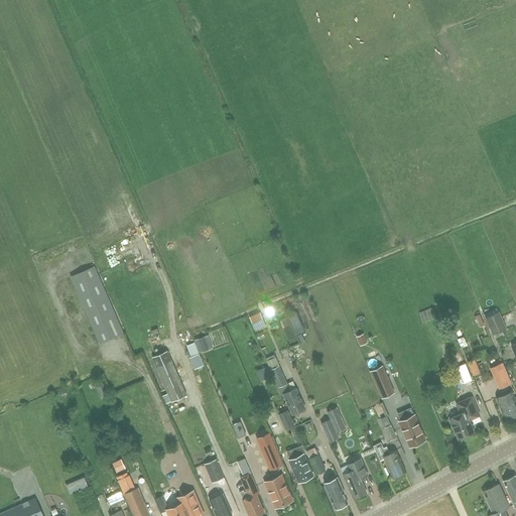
[(100,262),(107,273),(114,269),(107,258),(100,262)]
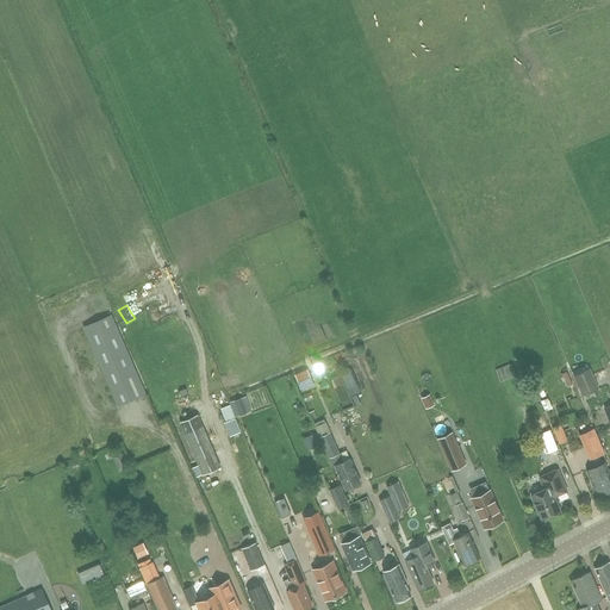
[(111,316),(83,328),(118,406),(145,394),(111,316)]
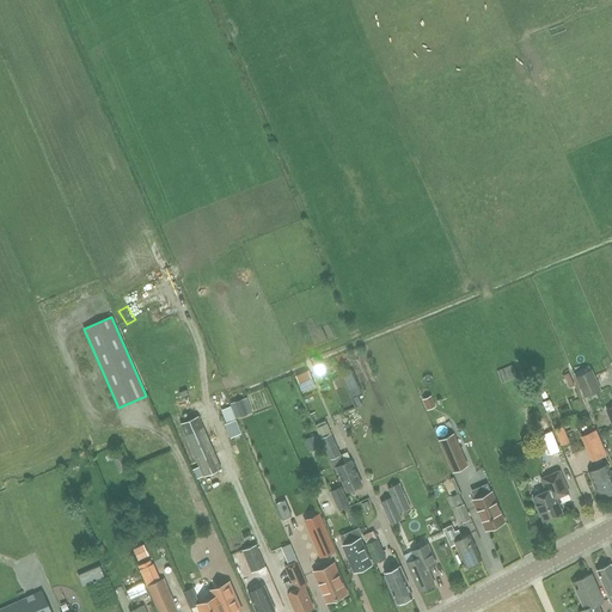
[(502,383),(518,377),(513,365),(497,371),(502,383)]
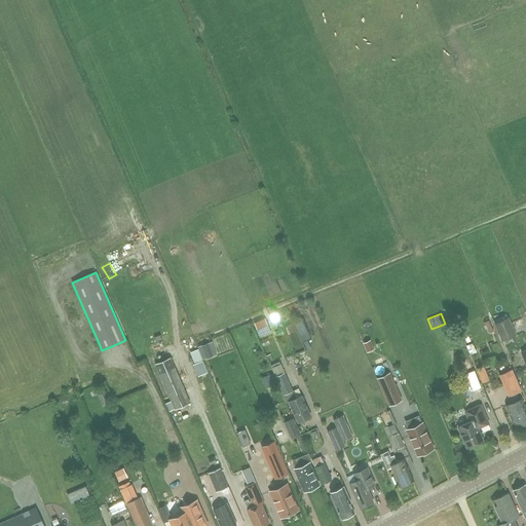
[(495,324),(502,341),(516,335),(509,317),(495,324)]
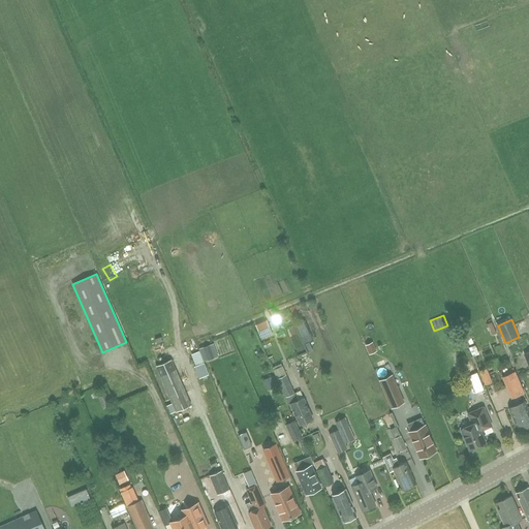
[(261,337),(272,333),(267,320),(256,324),(261,337)]
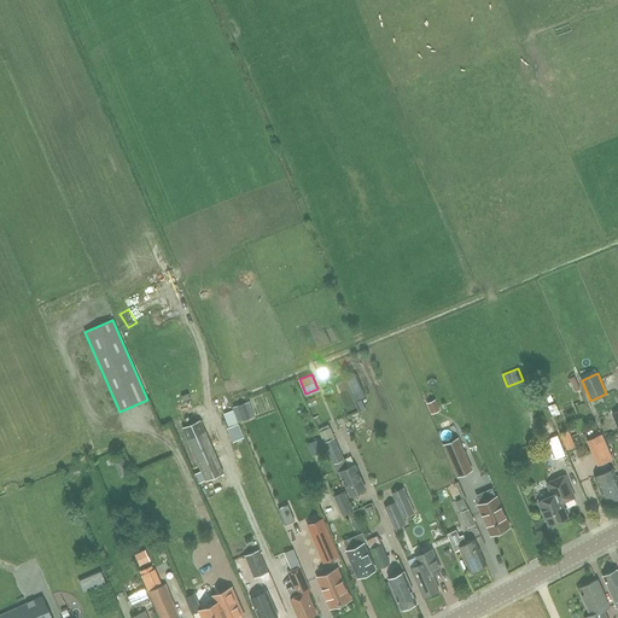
[(361,374),(355,378),(359,385),(355,388),(359,395),(368,390),(361,374)]
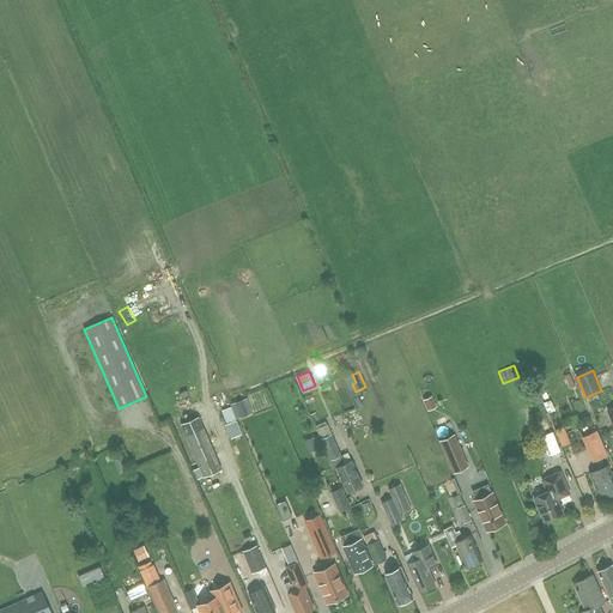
[(508,386),(514,394),(521,389),(516,381),(508,386)]
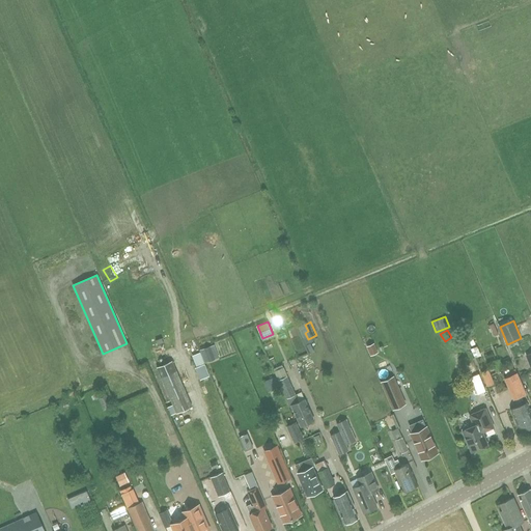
[(168,345),(158,350),(161,358),(171,354),(168,345)]
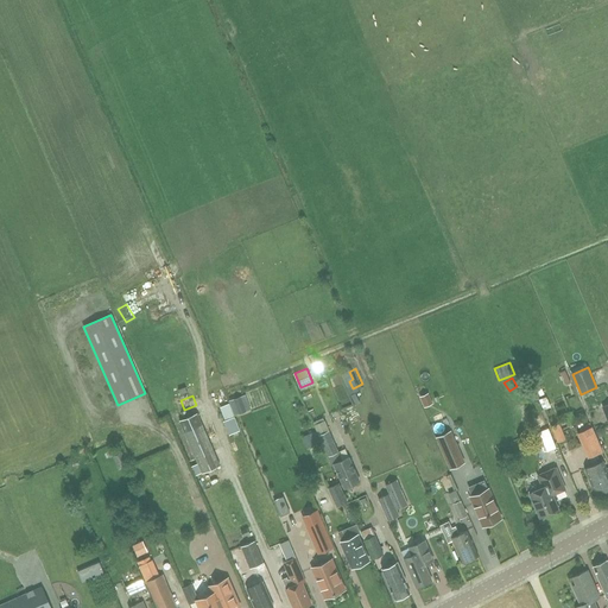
[(251,410),(245,396),(229,401),(234,416),(251,410)]
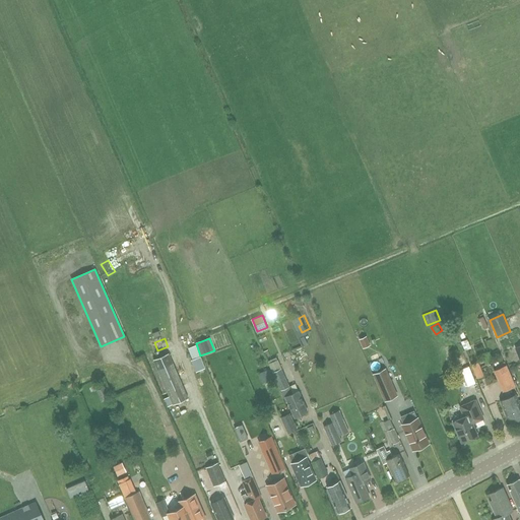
[(173,404),(188,398),(169,353),(153,360),(173,404)]
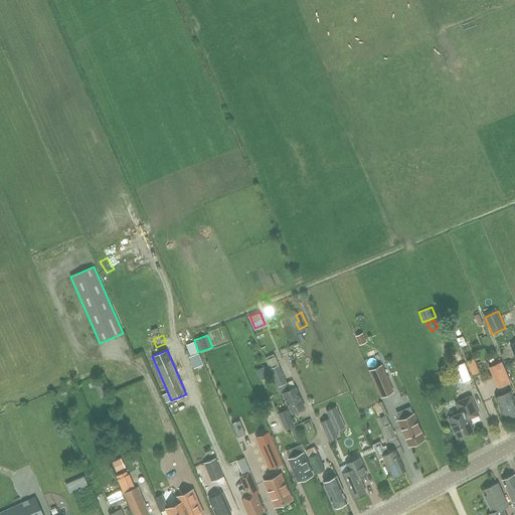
[(280,365),(279,365),(274,354),(266,358),(270,369),(281,394),(284,393),(293,413),(305,408),(295,387),(290,389),(287,383),(280,365)]
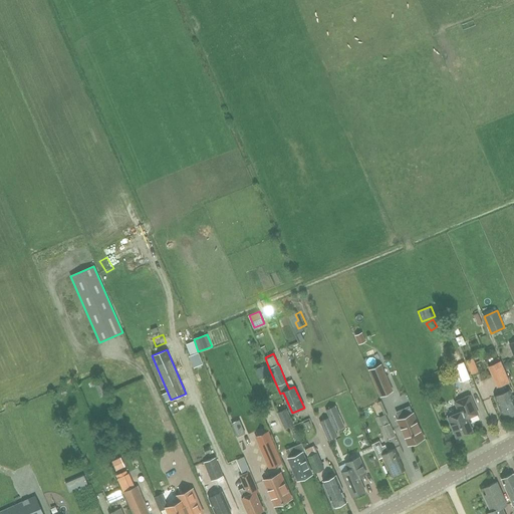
[(487,364),(491,375),(504,370),(500,359),(487,364)]
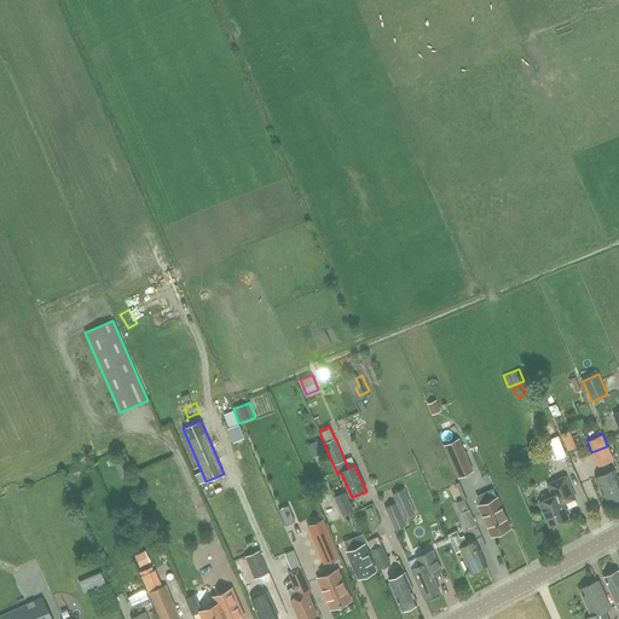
[(557,460),(567,456),(559,437),(549,440),(557,460)]
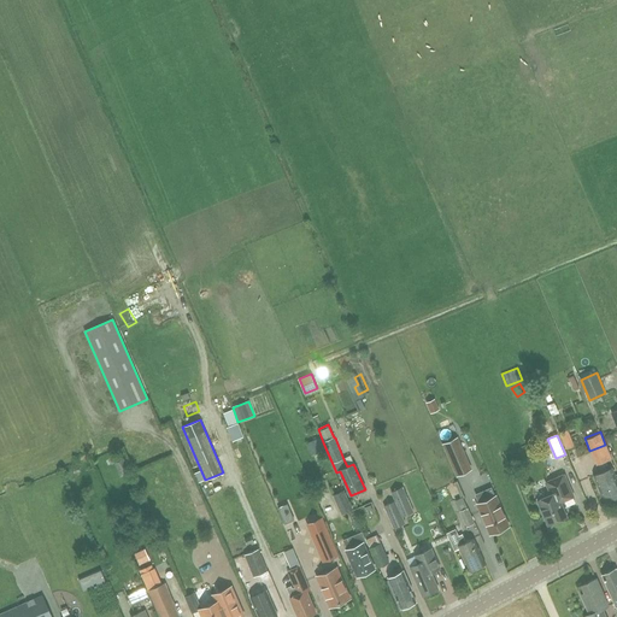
[(573,445),(569,436),(562,440),(564,448),(573,445)]
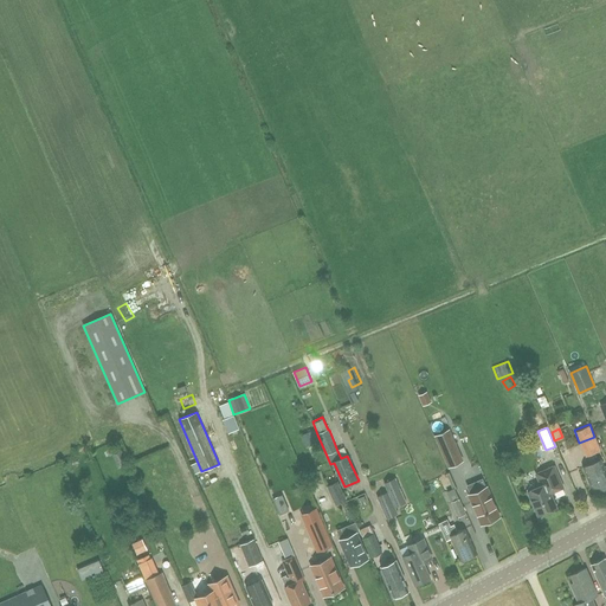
[(434,436),(449,468),(464,462),(450,430),(434,436)]
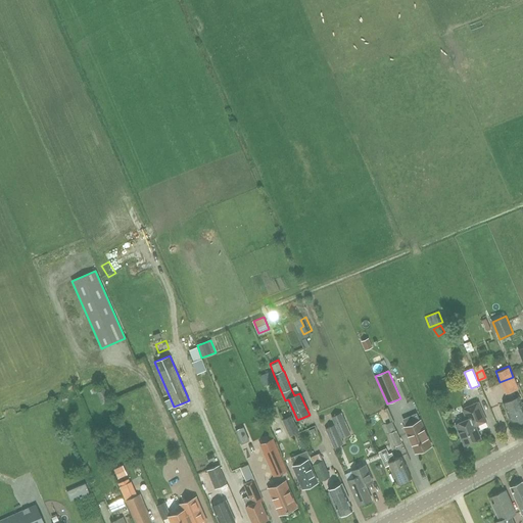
[(513,425),(522,420),(522,407),(519,397),(504,403),(513,425)]
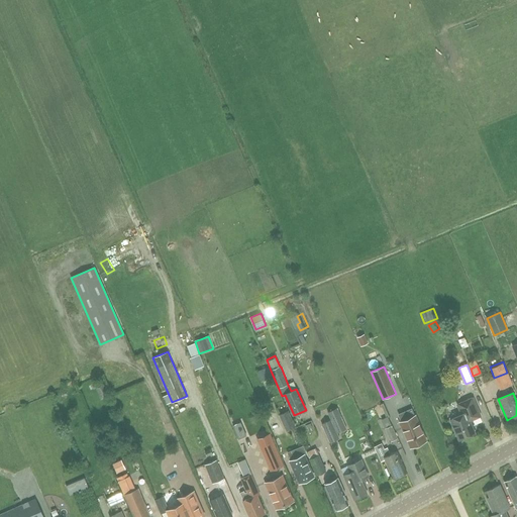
[(470,420),(481,415),(473,398),(457,404),(461,414),(450,419),(459,440),(475,433),(470,420)]
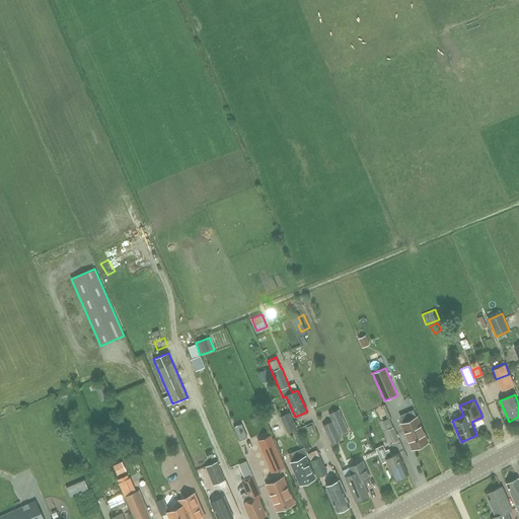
[(322,425),(330,445),(341,441),(338,435),(348,431),(339,411),(328,416),(330,421),(322,425)]
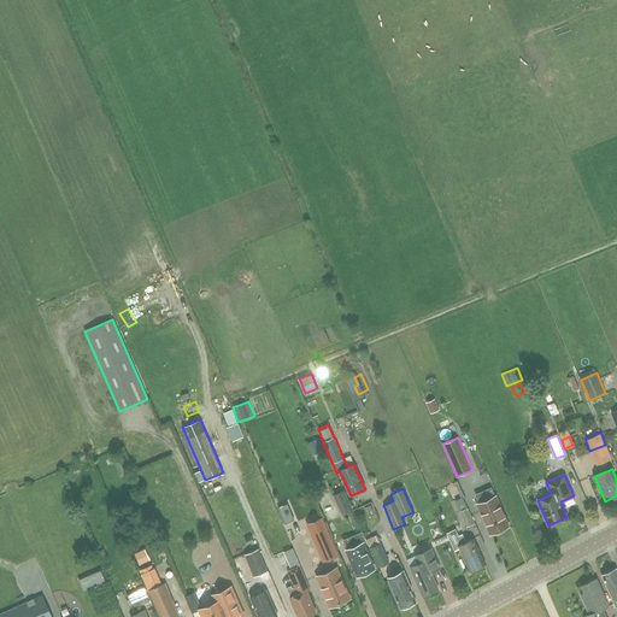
[(341,515),(353,509),(345,491),(334,495),(341,515)]
